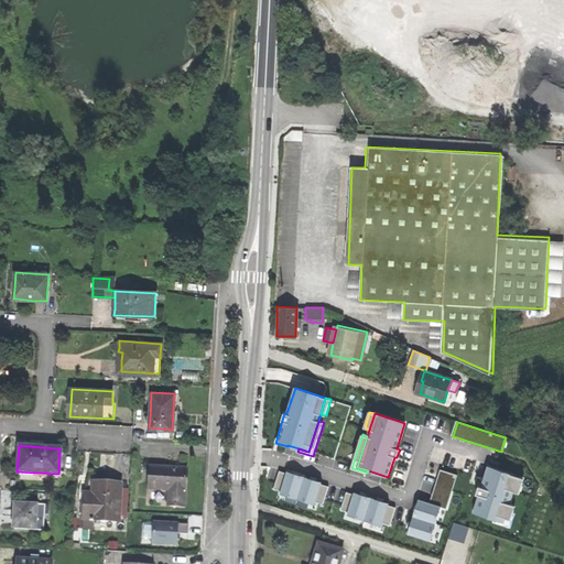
[(175,468),(149,467),(148,489),(169,490),(167,507),(185,508),(187,469),(175,468)]
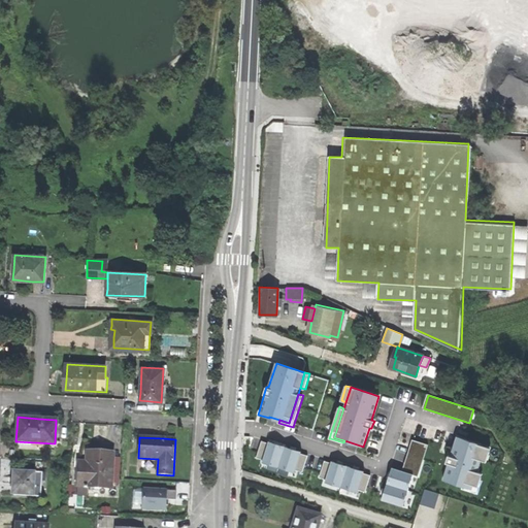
[(482,461),(487,447),(456,437),(451,454),(451,456),(449,455),(446,463),(448,464),(442,480),(463,486),(472,489),(479,472),(482,461)]
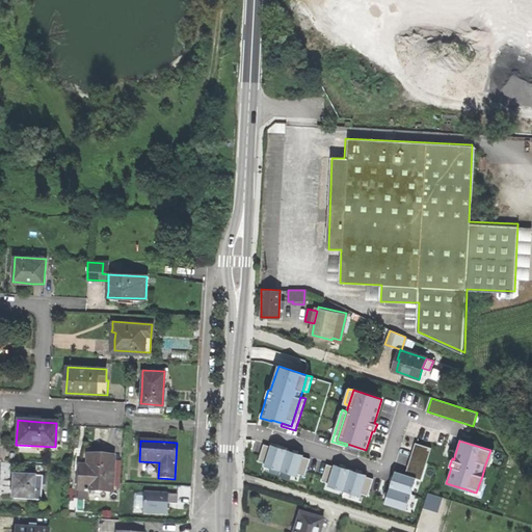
[(258,461),(265,463),(270,447),(263,444),(260,454),(258,461)]
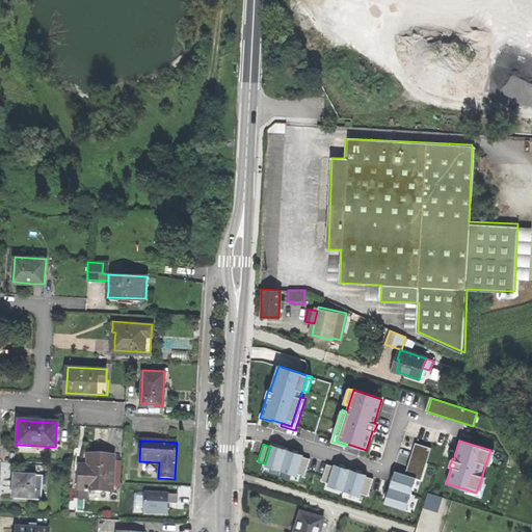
[(432,449),(417,444),(406,475),(417,478),(422,480),(432,449)]
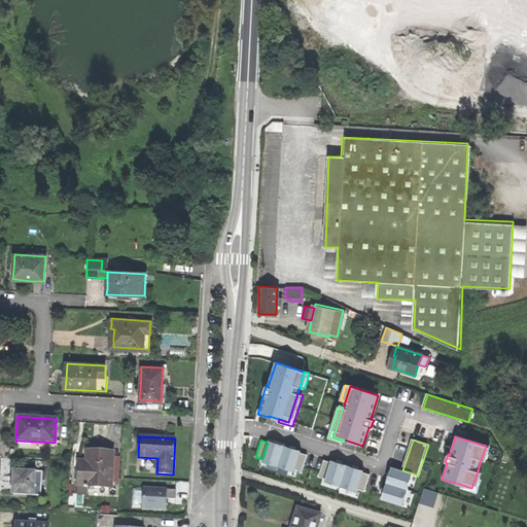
[(274,443),(269,441),(268,443),(262,459),(261,461),(278,466),(284,446),(279,445),(274,443)]
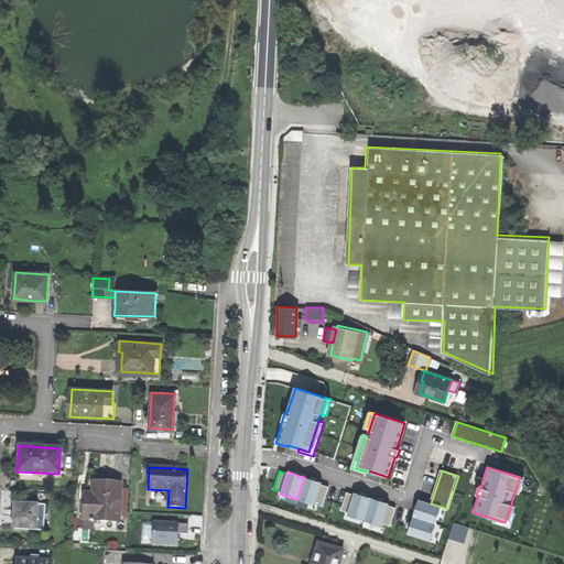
[(311,479),(304,477),(297,499),(315,505),(316,502),(322,485),(322,483),(316,481),(311,479)]
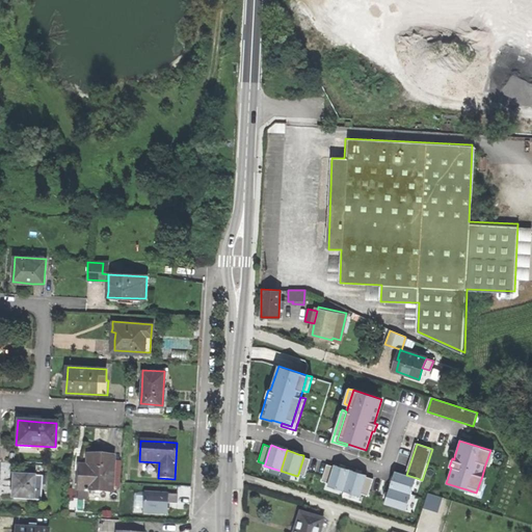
[(495,451),(490,450),(485,464),(490,466),(495,451)]
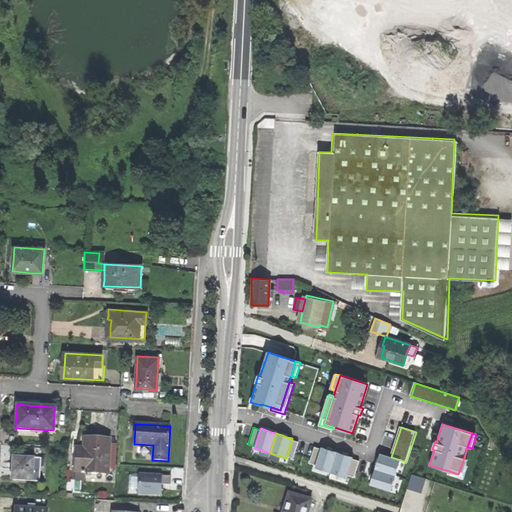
[(85,472),(107,473),(109,440),(85,439),(84,449),(80,449),(77,449),(75,471),(81,472),(81,474),(85,474),(85,472)]
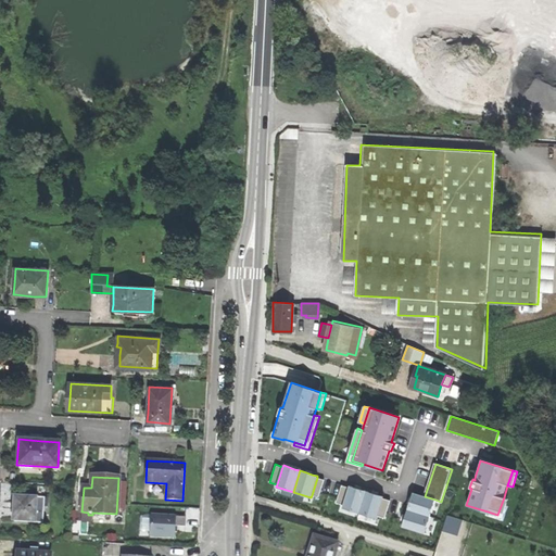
[(325,480),(317,478),(312,495),(314,495),(319,497),(320,492),(325,480)]
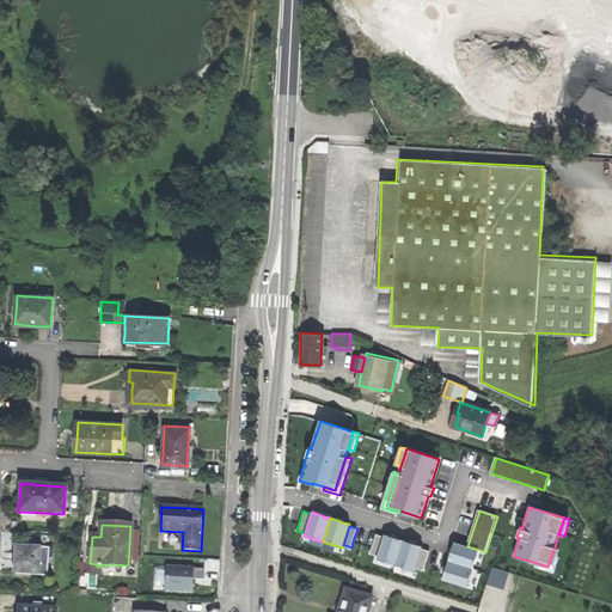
[(372,546),(369,554),(374,555),(378,556),(384,537),(375,534),(372,546)]
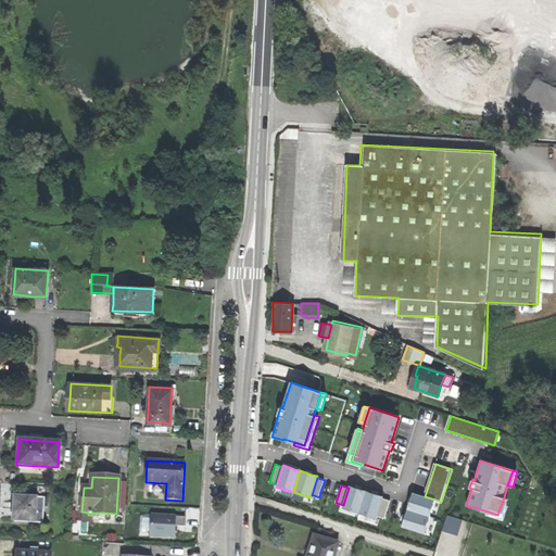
[(355,488),(350,485),(349,488),(343,505),(342,507),(359,513),(366,492),(361,490),(355,488)]
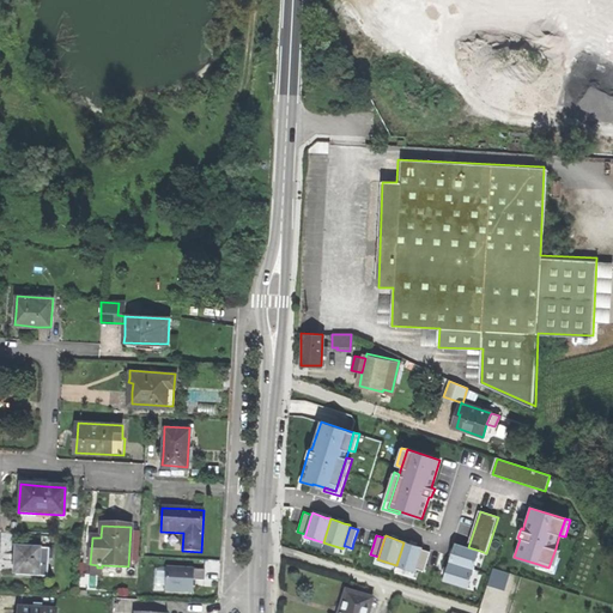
[(410,544),(404,542),(396,565),(416,571),(416,569),(423,550),(423,548),(417,546),(410,544)]
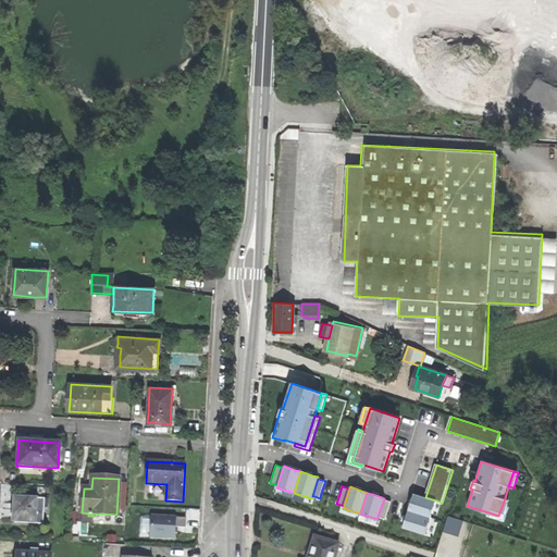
[(409,510),(431,518),(436,500),(425,497),(415,494),(412,499),(411,505),(409,510)]
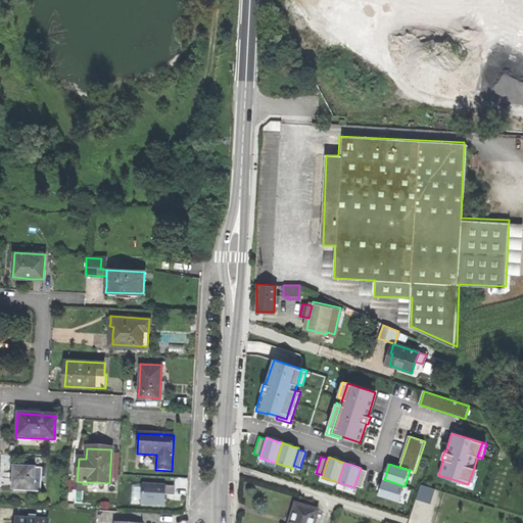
[(39,491),(41,468),(34,468),(14,467),(13,477),(12,489),(39,491)]
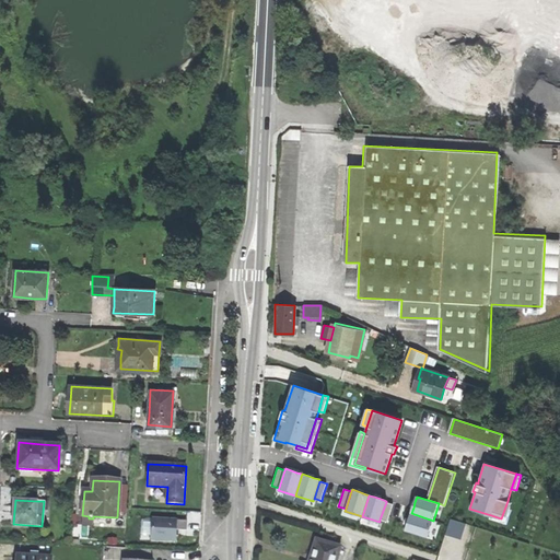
[(512,502),(508,501),(501,518),(491,515),(490,518),(505,523),(512,502)]
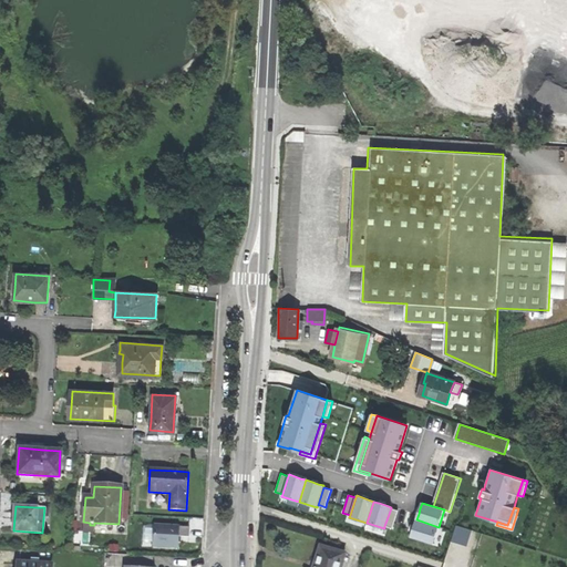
[(394,522),(398,511),(391,508),(384,526),(389,527),(392,528),(394,522)]
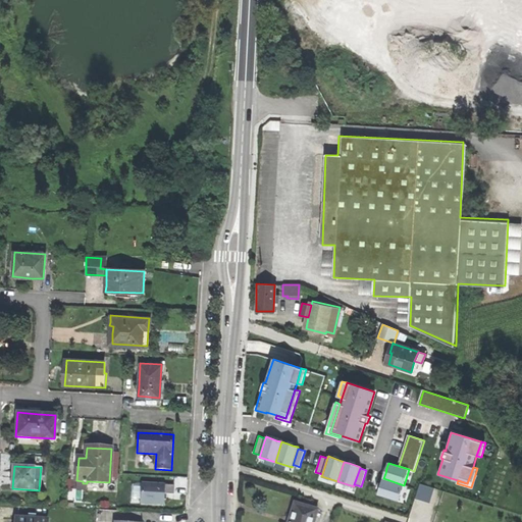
[(379,489),(378,494),(399,501),(404,485),(383,478),(381,484),(379,489)]
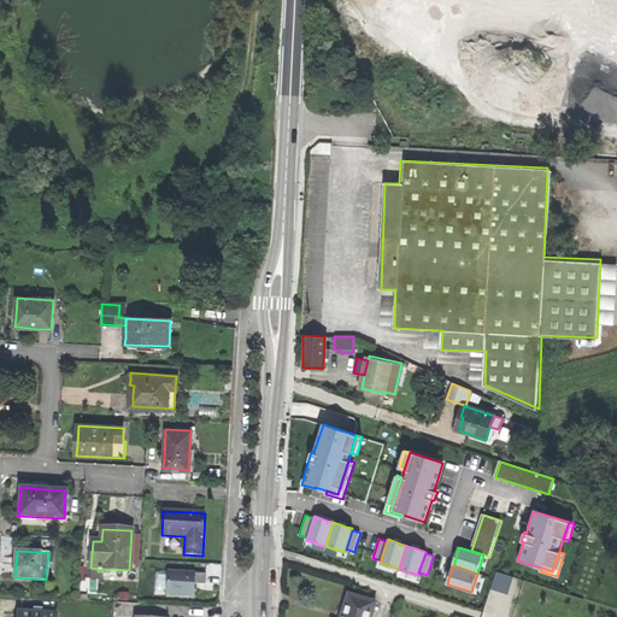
[(513,577),(497,571),(491,589),(507,595),(513,577)]
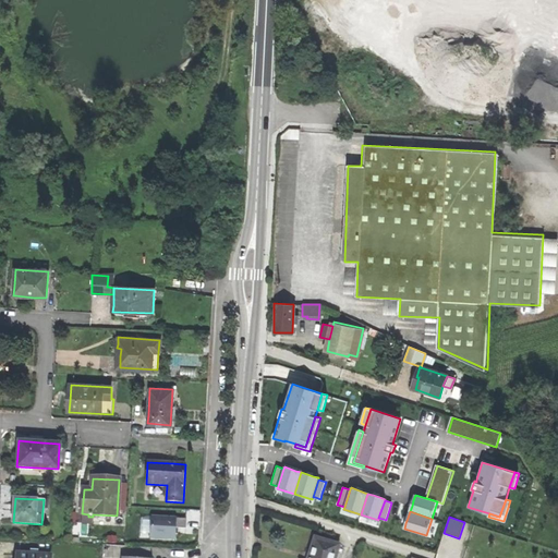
[(177,519),(153,518),(152,538),(176,540),(176,534),(176,529),(177,519)]
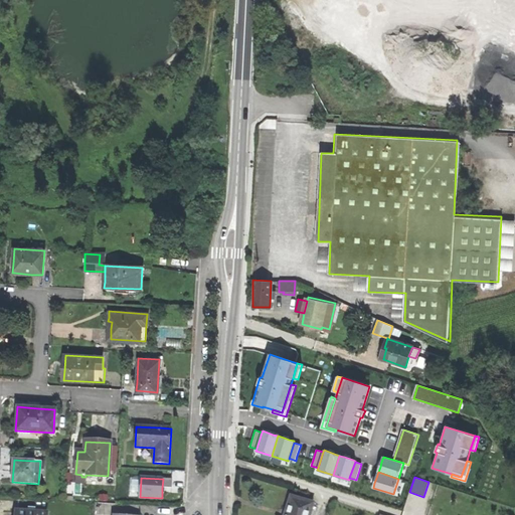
[(172,479),(163,479),(162,488),(165,488),(171,488),(172,479)]
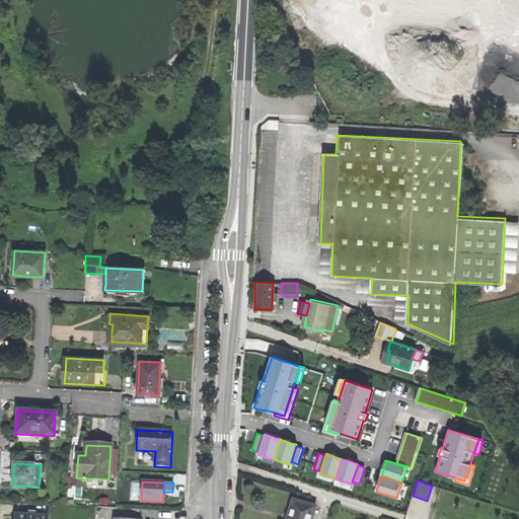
[(310,518),(315,505),(294,498),(289,512),(290,512),(289,517),(287,518),(286,518),(310,518)]
